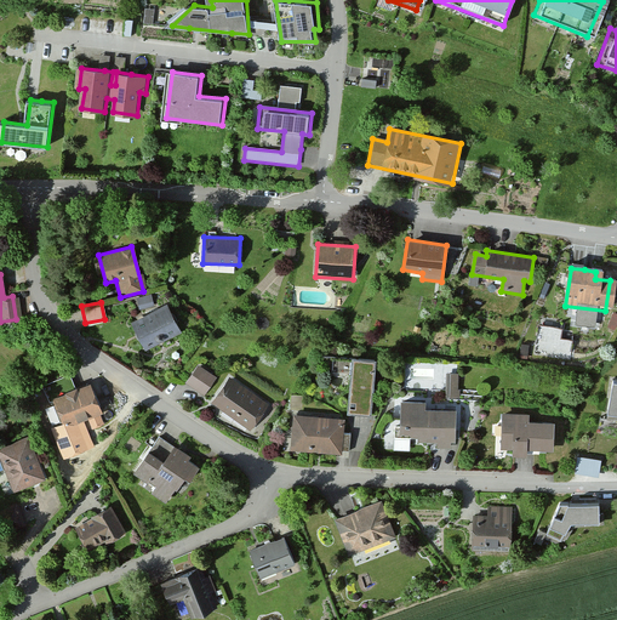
[(129,324),(144,352),(180,333),(164,303),(129,324)]
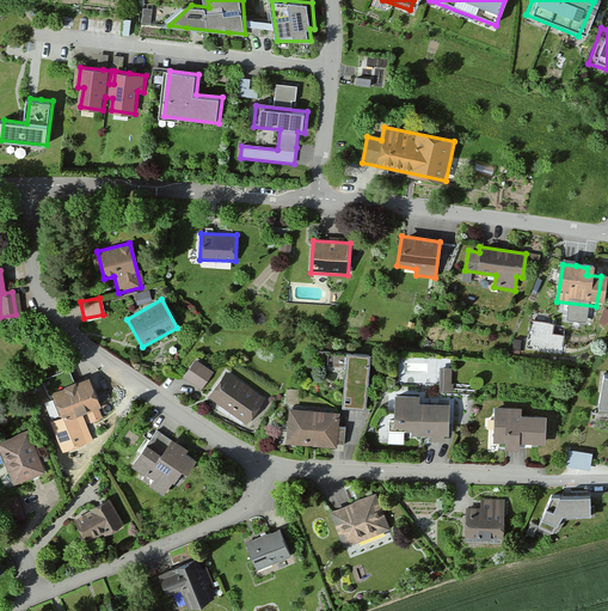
[(550,330),(551,319),(527,317),(523,344),(560,349),(562,331),(550,330)]
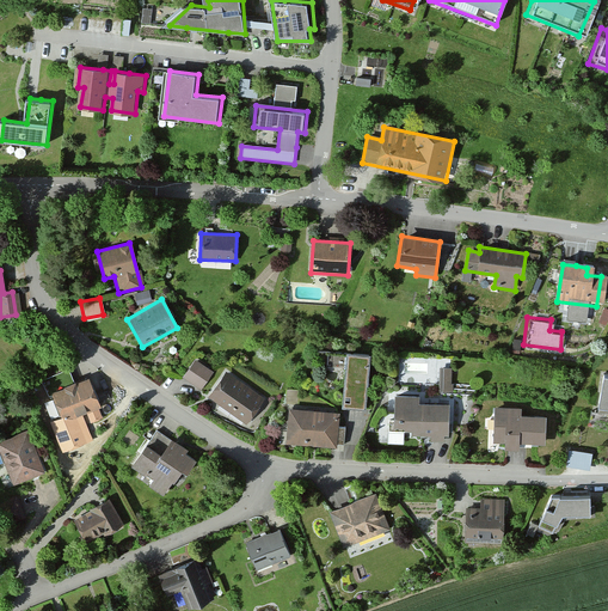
[(372,356),(348,353),(341,407),(364,409),(372,356)]
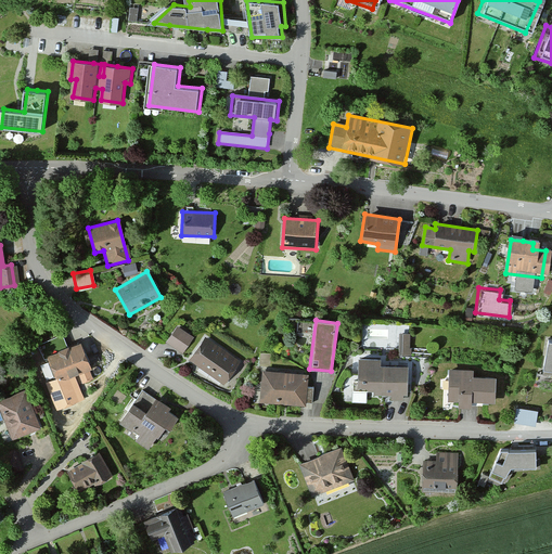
[(181,356),(193,338),(177,326),(164,344),(181,356)]
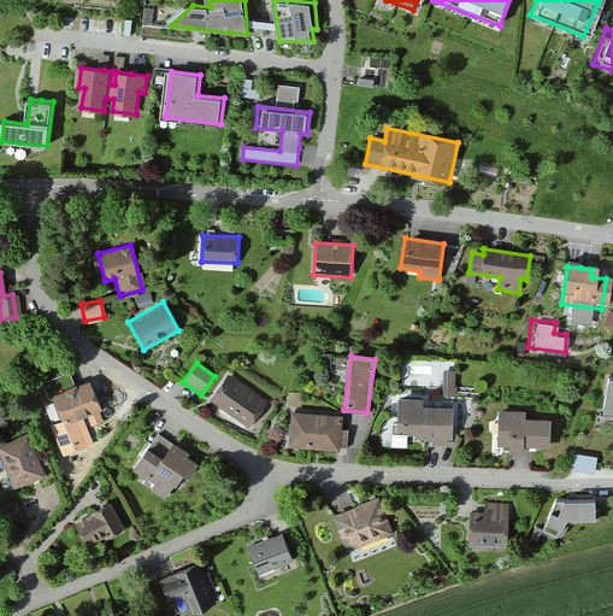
[(263,404),(224,376),(207,400),(246,428),(263,404)]
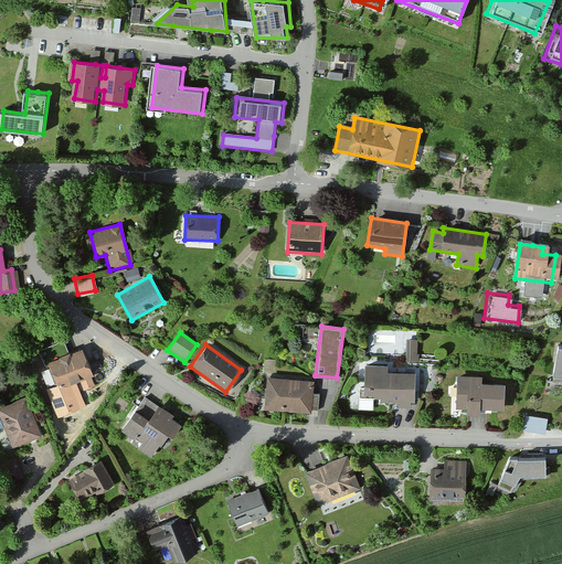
[(561,349),(548,348),(544,378),(561,379),(561,349)]
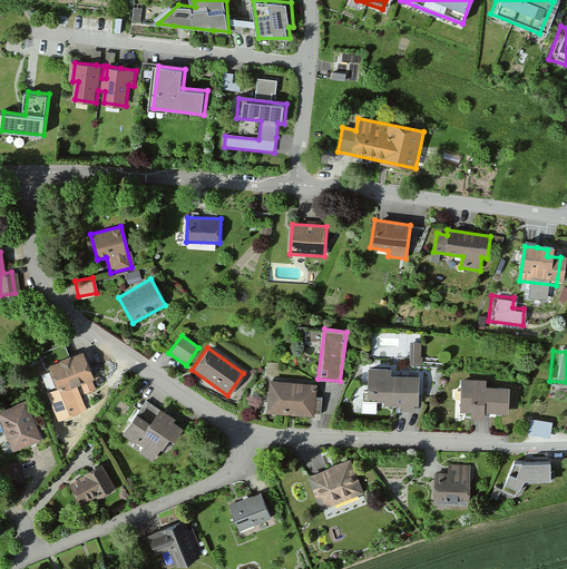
[(48,365),(57,391),(93,378),(82,353),(48,365)]
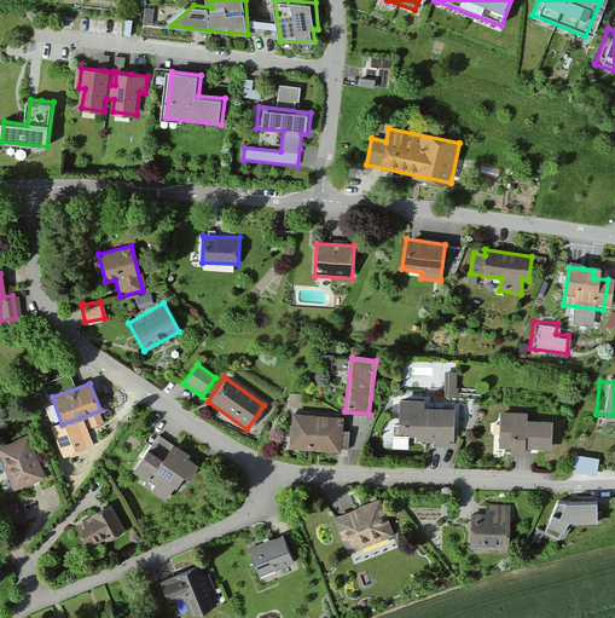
[(425,402),(401,400),(400,435),(429,435),(429,442),(456,443),(457,409),(425,408),(425,402)]
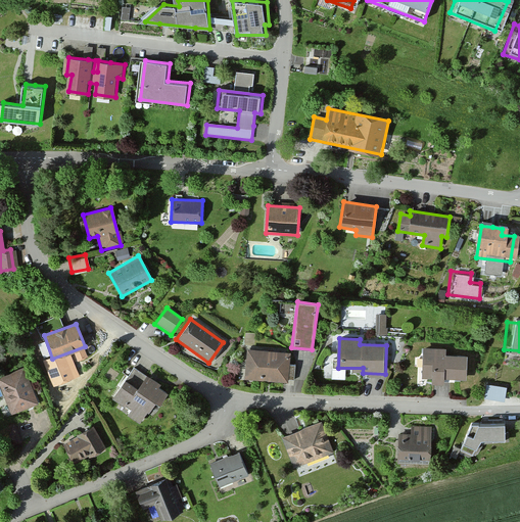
[(447,349),(424,347),(421,378),(432,379),(431,385),(444,386),(444,379),(467,381),(469,357),(447,356),(447,349)]
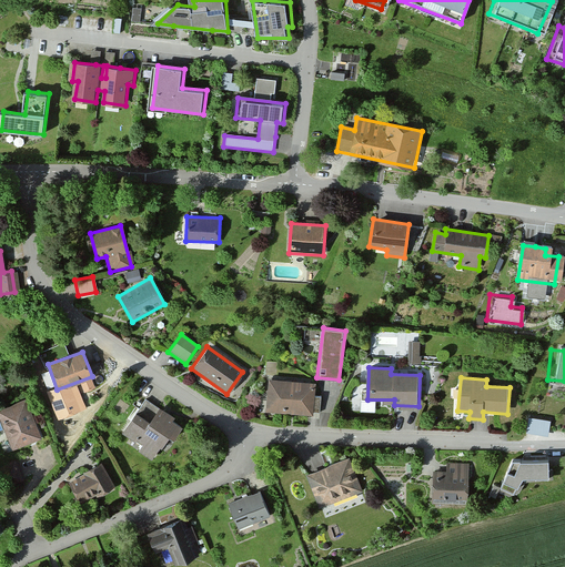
[(313,384),(266,381),(264,412),(311,415),(313,384)]
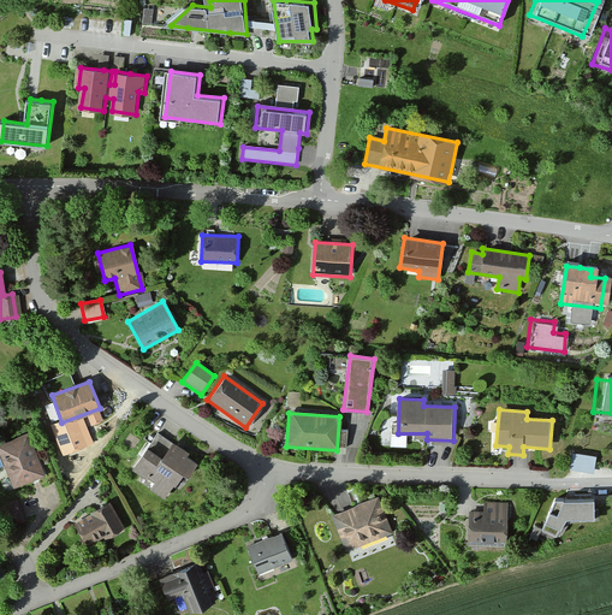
[(45,477),(29,433),(0,445),(0,449),(15,488),(45,477)]
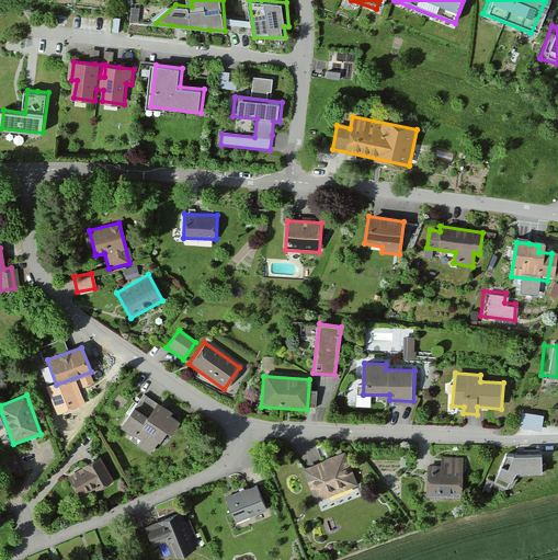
[(149,415),(134,406),(120,427),(139,441),(136,446),(150,456),(167,431),(174,435),(182,423),(172,416),(174,413),(158,402),(149,415)]
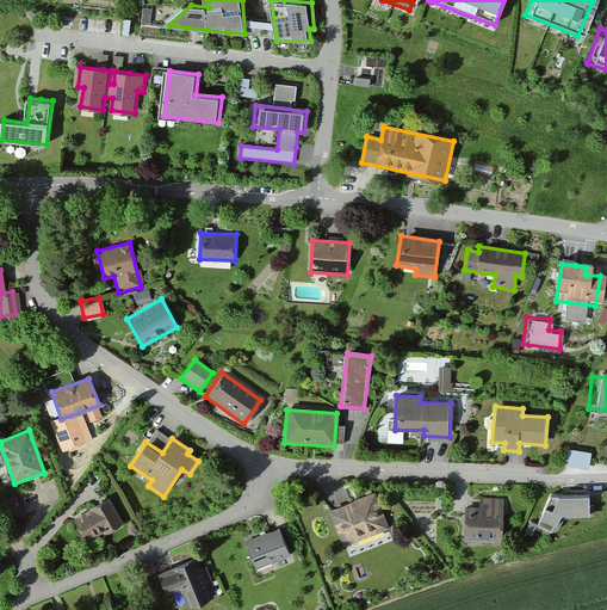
[(565,448),(563,466),(587,469),(590,453),(565,448)]
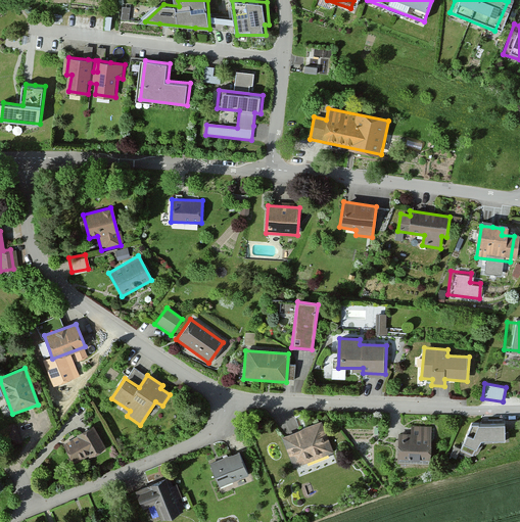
[(333,453),(320,422),(281,438),(294,469),(333,453)]
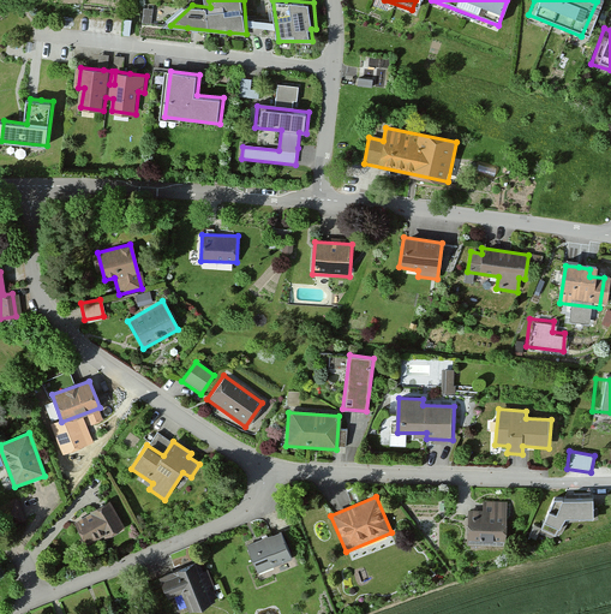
[(600,498),(556,499),(543,525),(561,534),(568,519),(599,518),(600,498)]
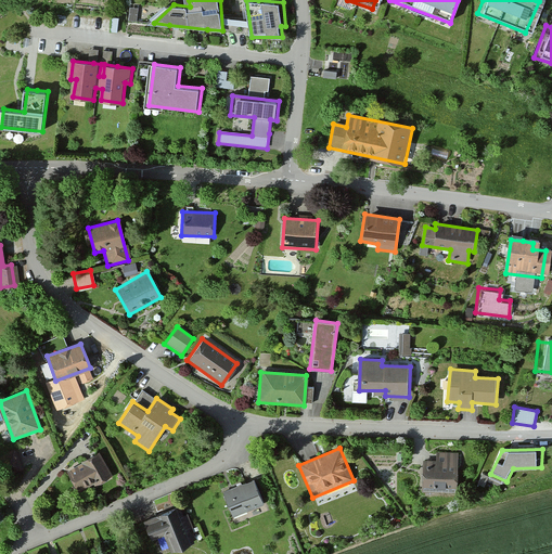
[(435,461),(421,461),(420,488),(454,489),(456,453),(435,453),(435,461)]
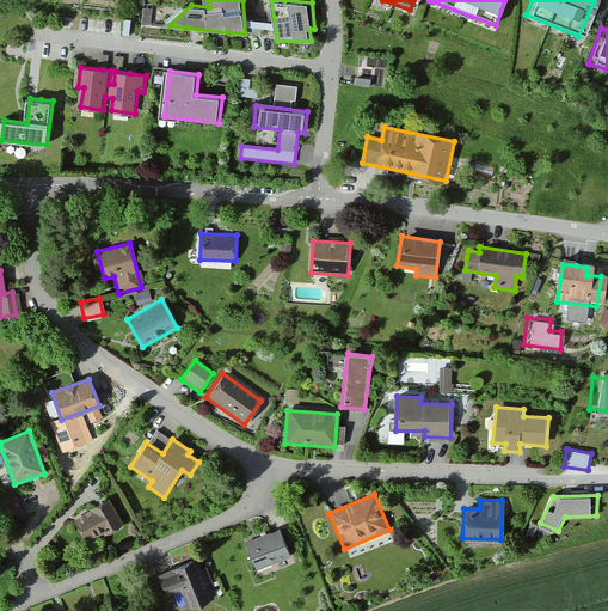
[(117,525),(104,502),(71,520),(85,544),(117,525)]
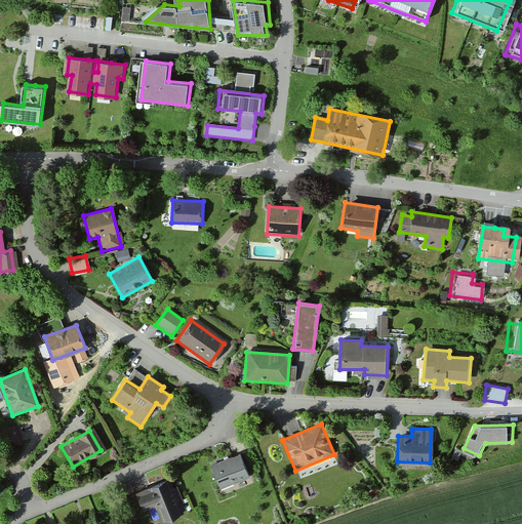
[(211,467),(219,487),(248,476),(240,455),(211,467)]
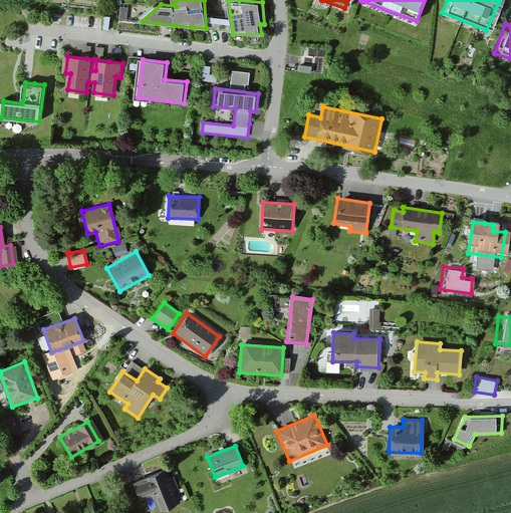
[(179,503),(164,471),(133,485),(141,501),(151,496),(158,512),(179,503)]
